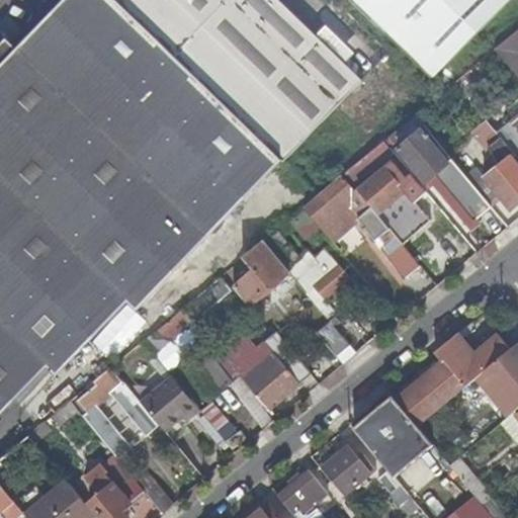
[(10,45),(0,56),(0,98),(176,267),(281,157),(115,0),(67,0),(18,52),(10,45)]
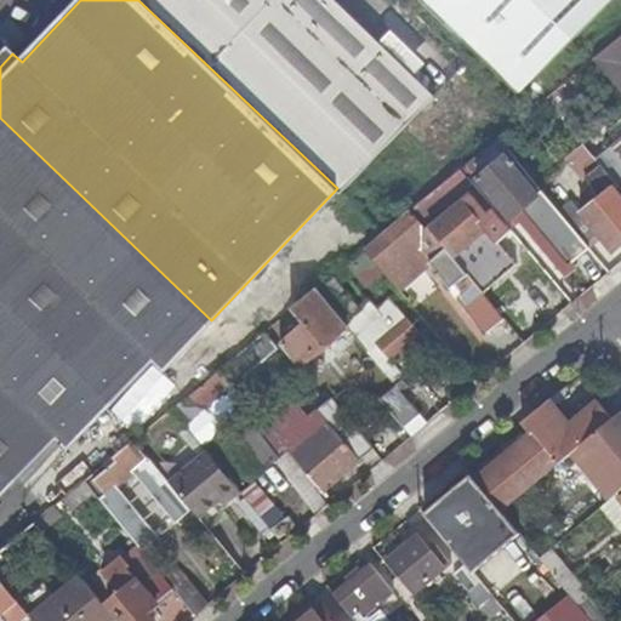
[(80,0),(63,0),(12,53),(22,62),(80,0)]
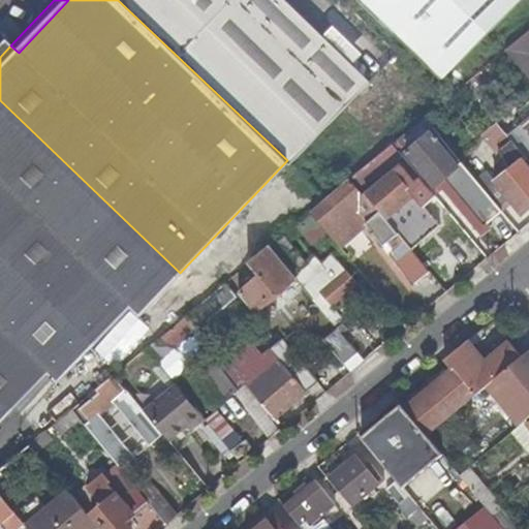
[(284,0),(118,0),(287,160),(289,162),(369,80),(284,0)]
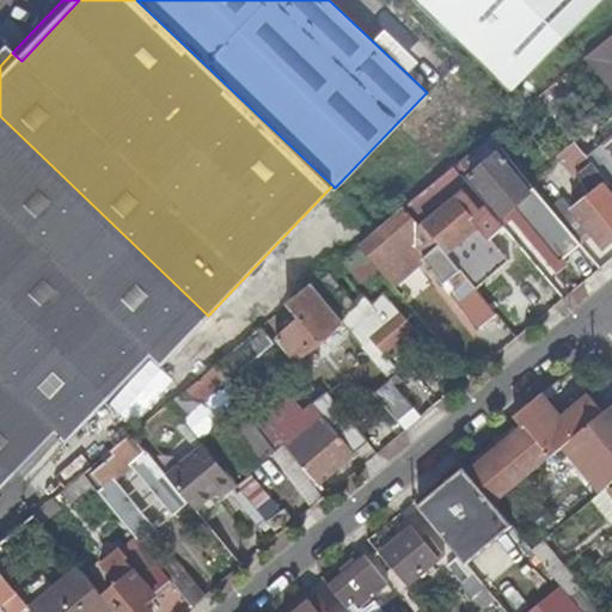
[(607,0),(422,0),(518,93),(607,0)]
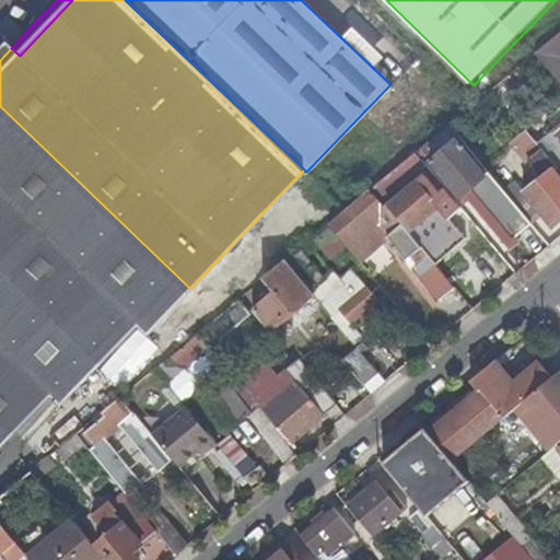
[(559,36),(538,56),(559,81),(559,36)]
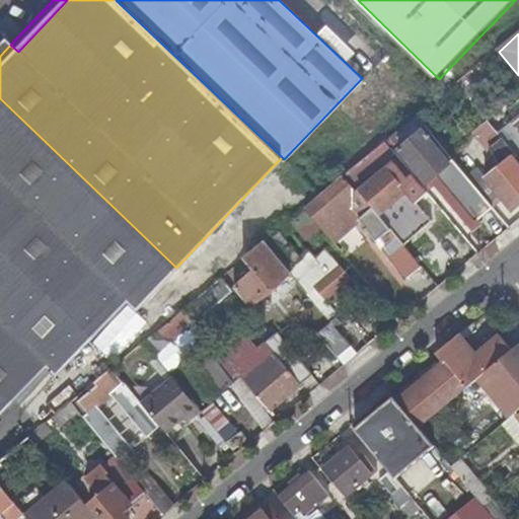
[(503,59),(495,49),(483,59),(491,69),(503,59)]
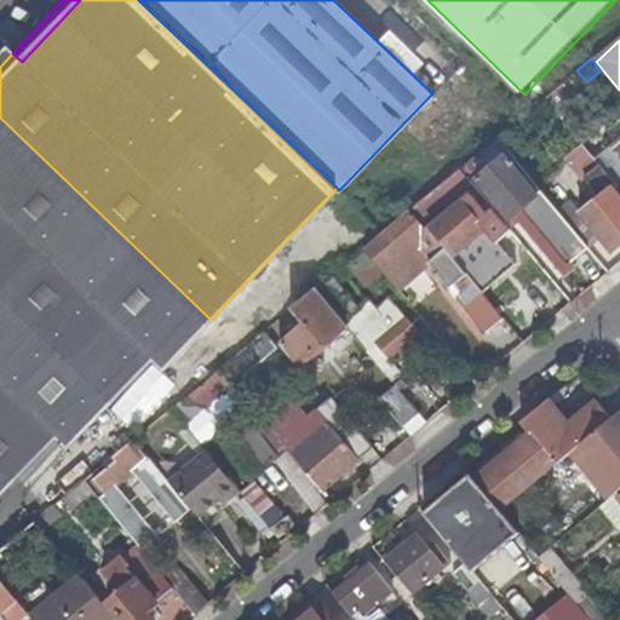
[(211,320),(0,118),(0,499),(58,438),(68,448),(153,357),(165,369),(211,320)]
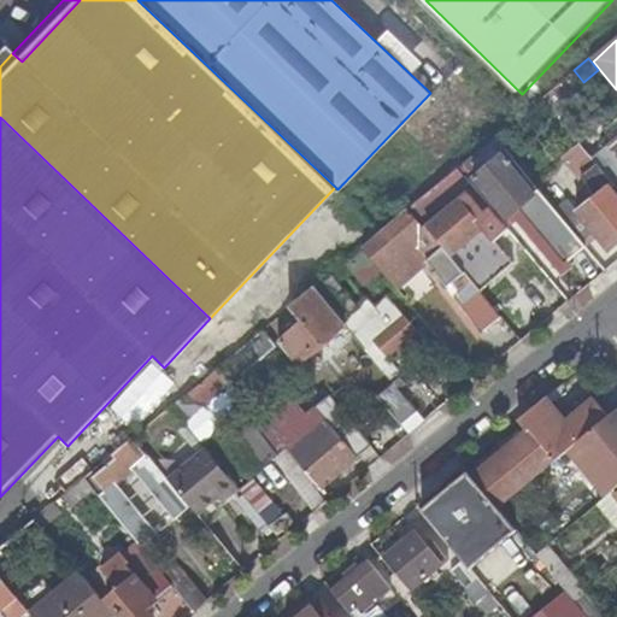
[(616,131),(601,144),(616,162),(616,131)]
